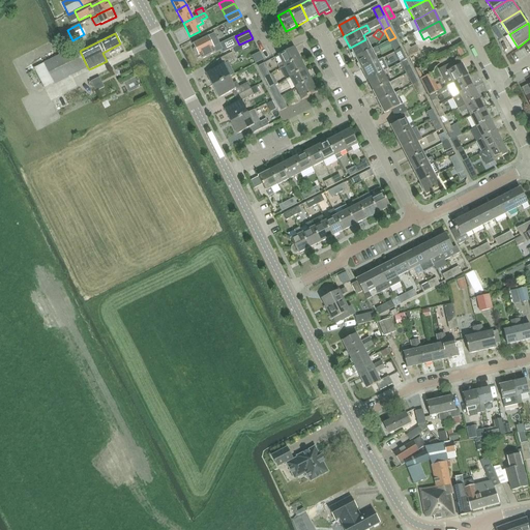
[(214,34),(194,46),(196,49),(195,49),(194,51),(196,55),(198,55),(199,55),(199,56),(200,55),(202,60),(222,50),(219,45),(214,34)]
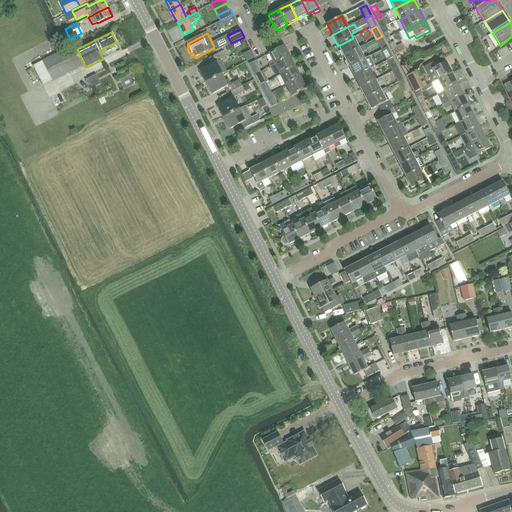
[(376,39),(382,50),(387,47),(382,36),(376,39)]
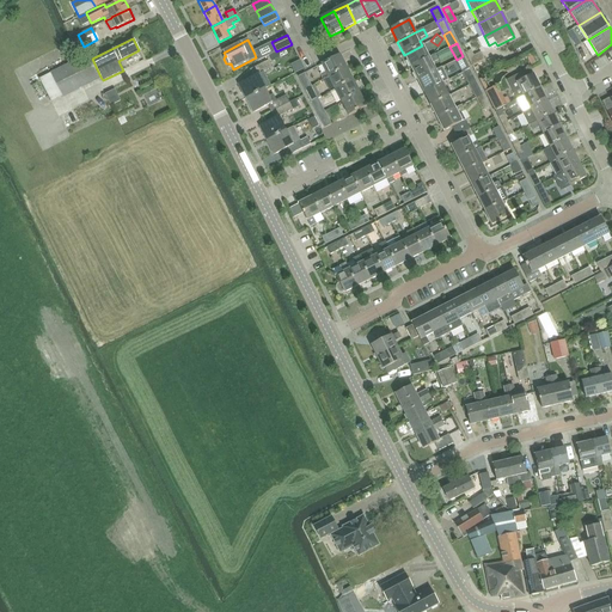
[(404,55),(410,67),(428,59),(422,46),(404,55)]
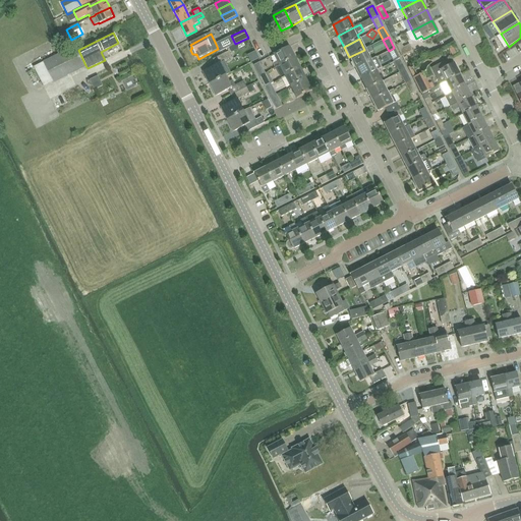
[(402,57),(412,51),(409,45),(403,48),(401,44),(396,46),(402,57)]
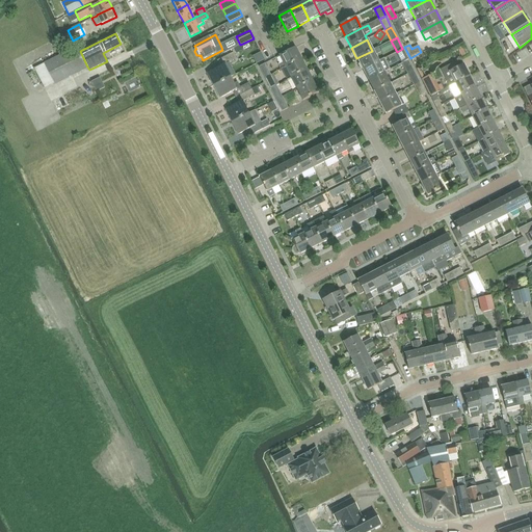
[(44,89),(78,72),(87,67),(80,51),(79,51),(77,47),(68,51),(33,69),(44,89)]
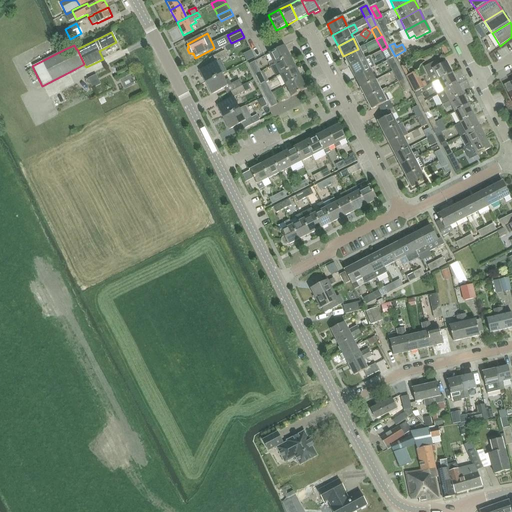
[(365,45),(358,49),(343,56),(349,67),(364,59),(361,54),(368,51),(365,45)]
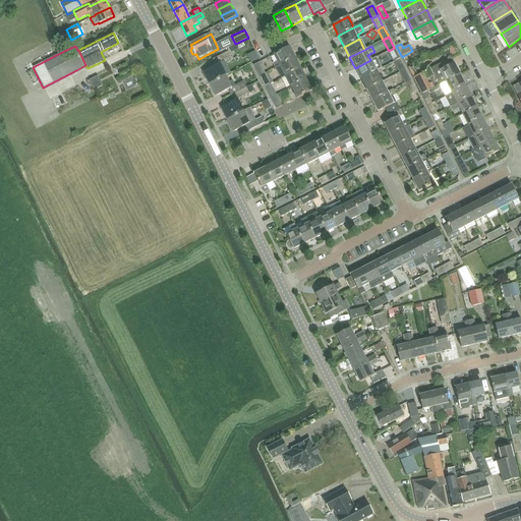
[(277,61),(273,63),(276,68),(280,66),(295,58),(289,47),(274,55),(277,61)]
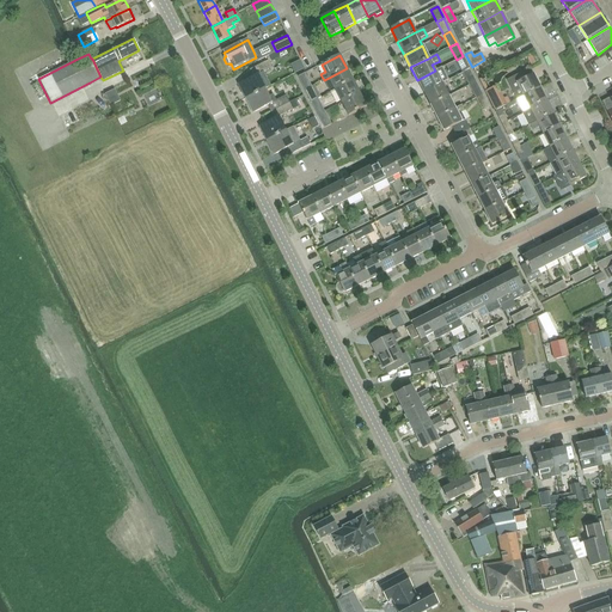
[(457,60),(463,73),(470,69),(463,56),(457,60)]
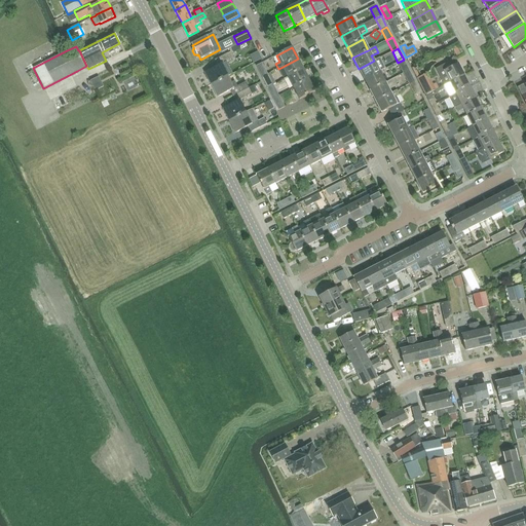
[(218,66),(204,73),(211,85),(228,76),(228,75),(232,73),(227,63),(234,59),(231,52),(215,61),(218,66)]
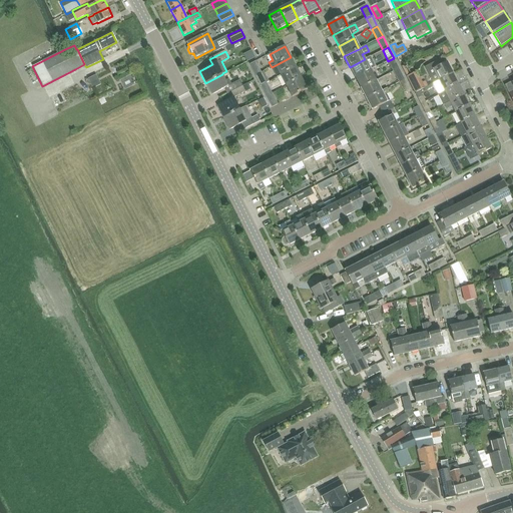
[(272,67),(278,78),(281,76),(296,68),(291,57),(273,67),(272,67)]
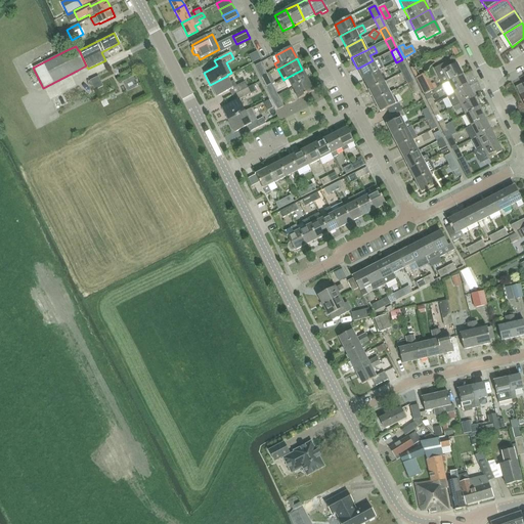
[(378,58),(373,60),(357,69),(362,80),(378,72),(383,70),(378,58)]
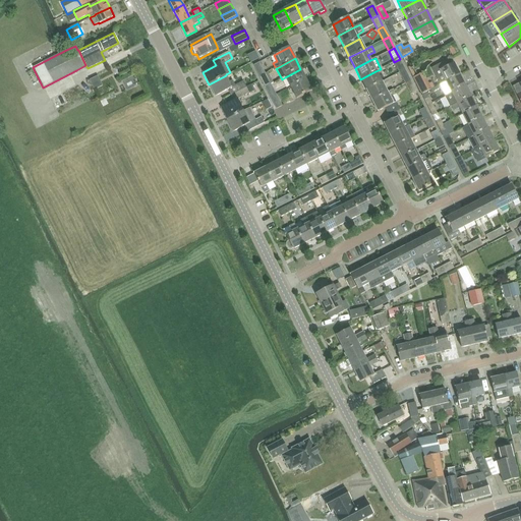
[(394,62),(400,73),(405,70),(400,59),(394,62)]
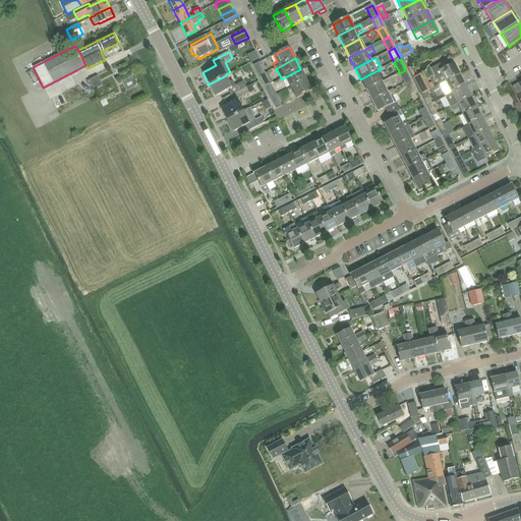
[(430,69),(440,85),(446,82),(460,75),(454,64),(450,66),(446,62),(430,69)]
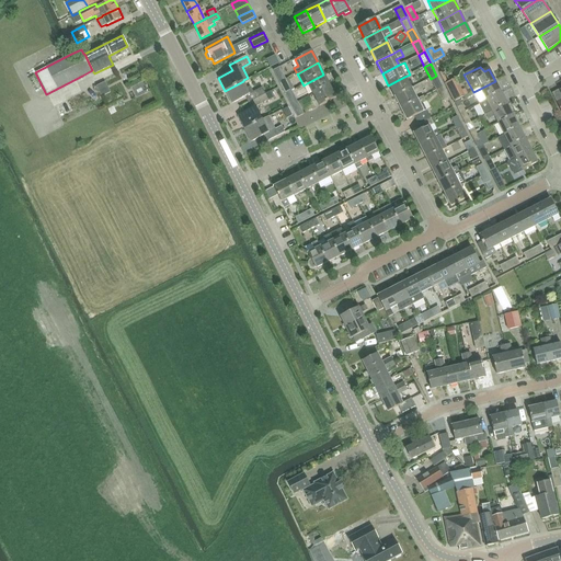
[(279,68),(273,71),(279,83),(286,79),(279,68)]
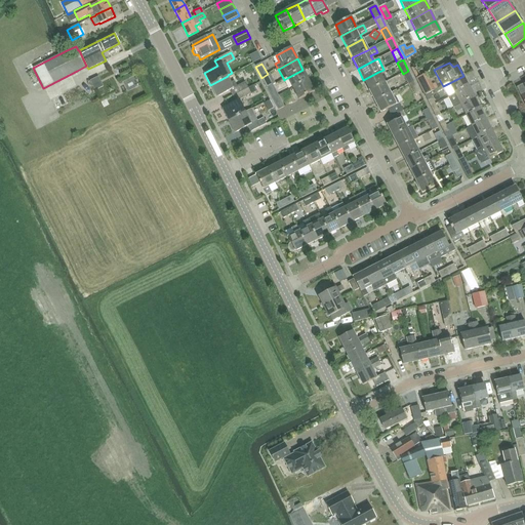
[(303,70),(287,78),(293,89),(309,81),(303,70)]
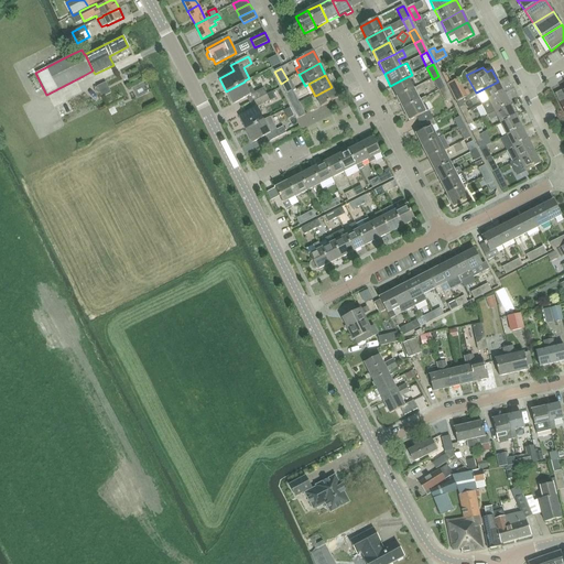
[(438,76),(433,79),(438,90),(445,88),(438,76)]
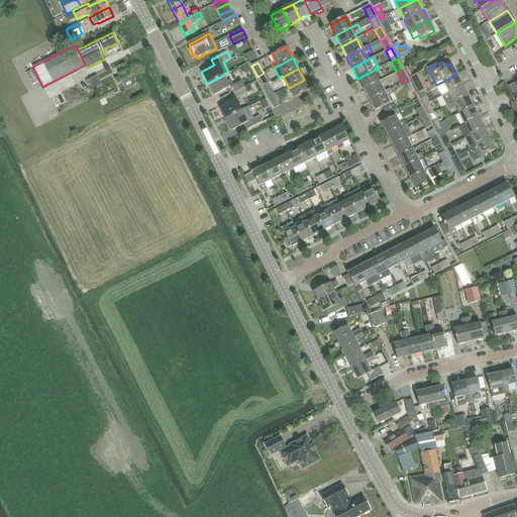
[(357,79),(364,90),(379,82),(373,71),(357,79)]
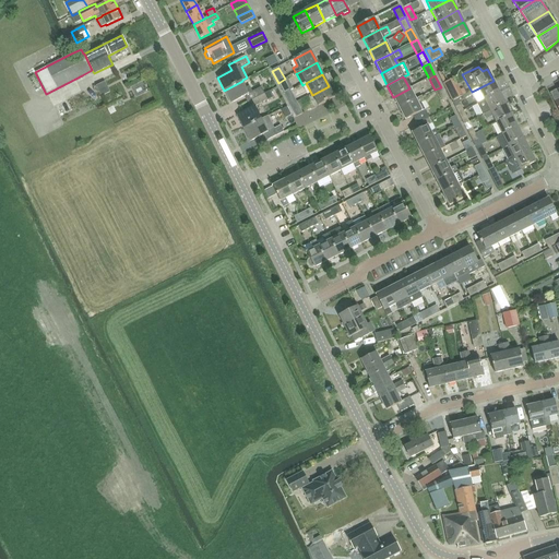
[(285,79),(278,83),(284,94),(290,91),(285,79)]
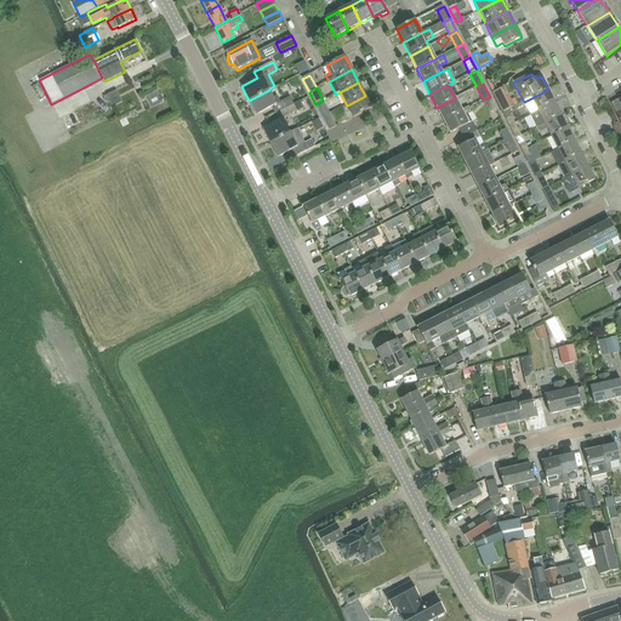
[(269,90),(249,101),(256,115),(272,108),(275,114),(294,104),(290,97),(280,102),(278,95),(273,97),(269,90)]
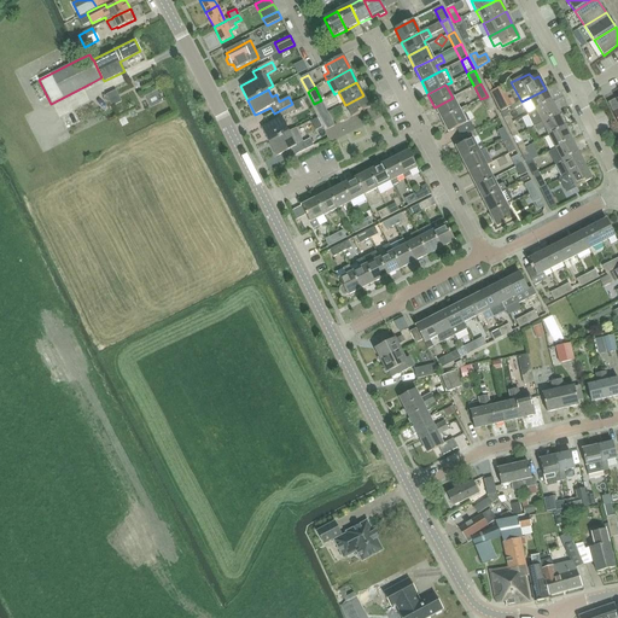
[(535,111),(552,103),(546,89),(529,98),(535,111)]
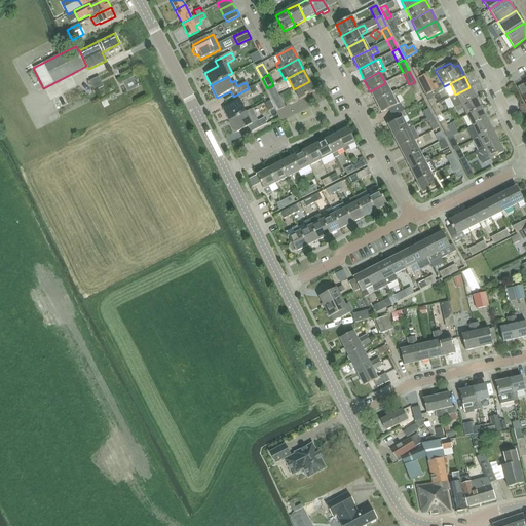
[(86,82),(90,91),(101,86),(97,77),(86,82)]
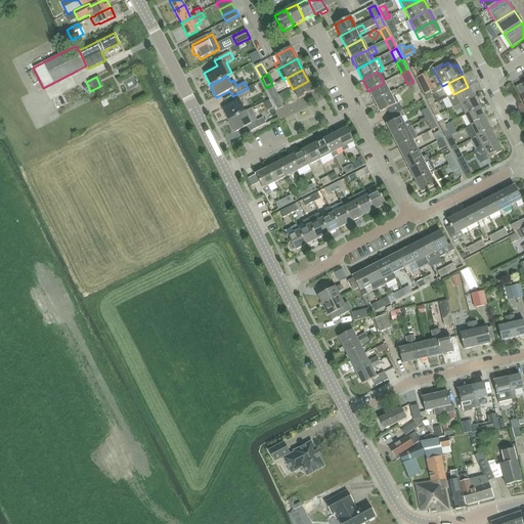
[(308,81),(293,89),(298,100),(313,92),(308,81)]
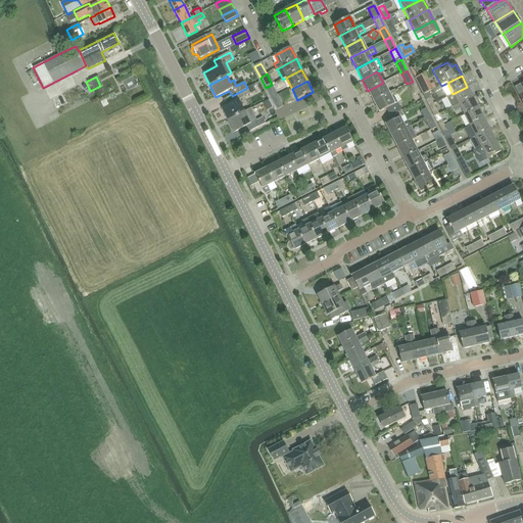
[(413,82),(407,84),(413,96),(419,93),(413,82)]
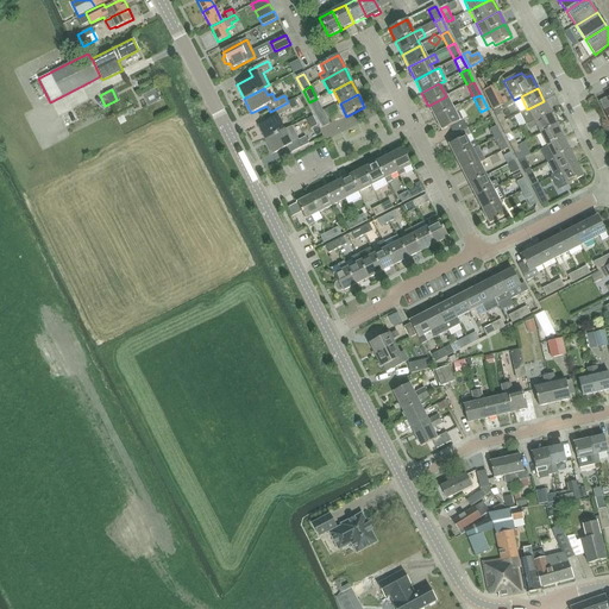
[(493,95),(487,98),(493,111),(498,108),(493,95)]
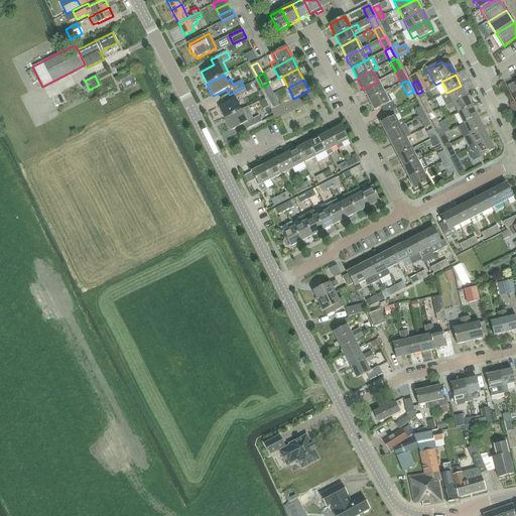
[(363,90),(368,100),(383,93),(378,82),(363,90)]
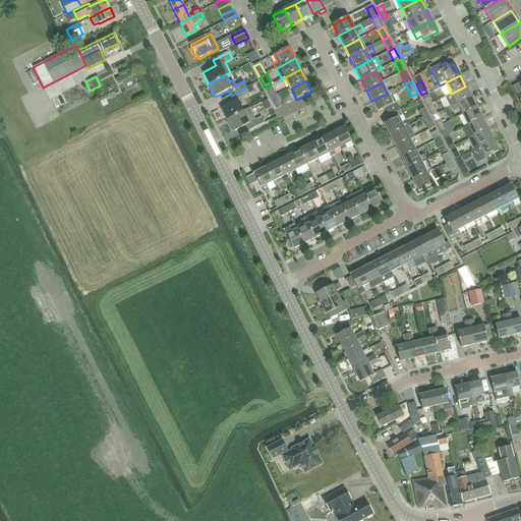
[(252,84),(246,88),(231,96),(233,101),(221,107),(227,120),(244,111),(238,100),(255,91),(252,84)]
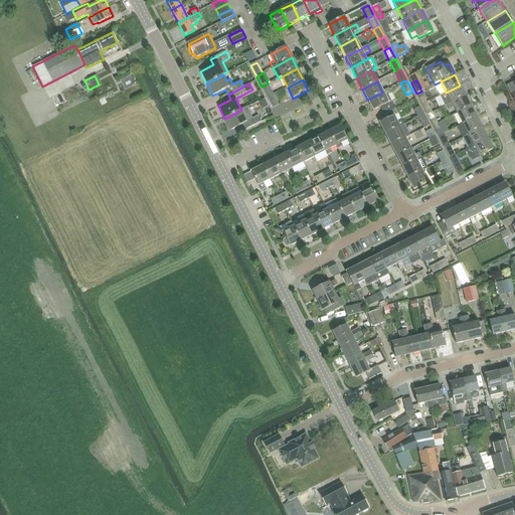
[(268,83),(262,87),(268,98),(274,95),(268,83)]
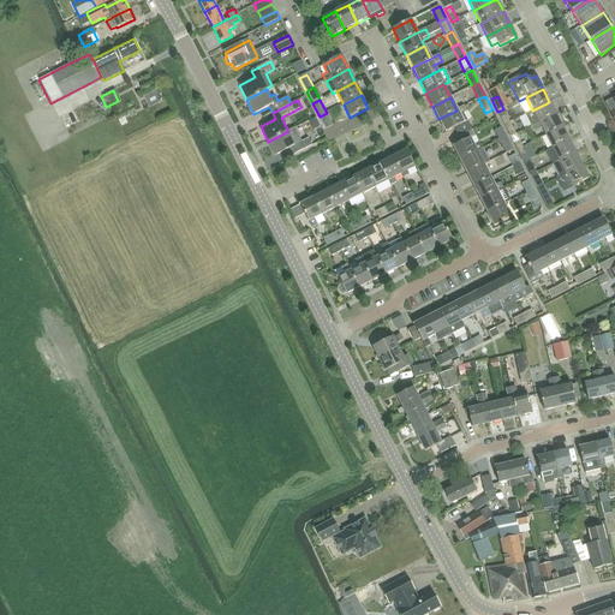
[(532,111),(525,114),(531,127),(532,126),(539,123),(556,114),(549,102),(532,111)]
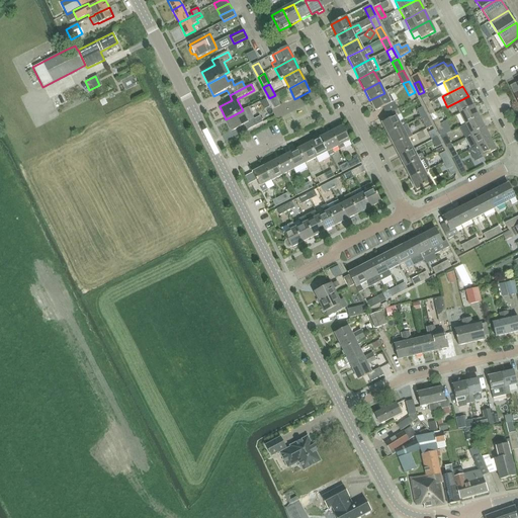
[(369,100),(375,111),(382,107),(386,115),(398,109),(391,96),(394,94),(392,89),(384,93),(369,100)]
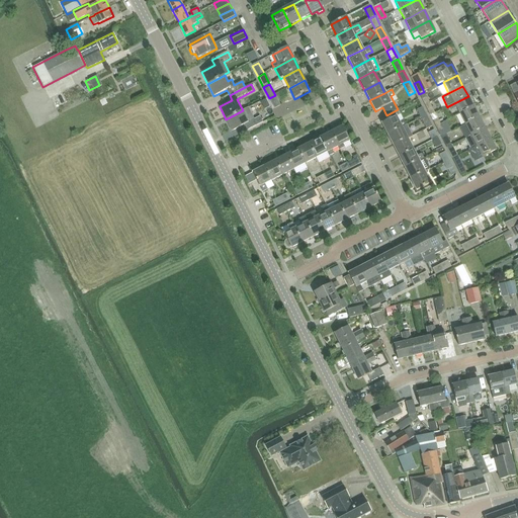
[(424,92),(419,94),(425,105),(430,102),(424,92)]
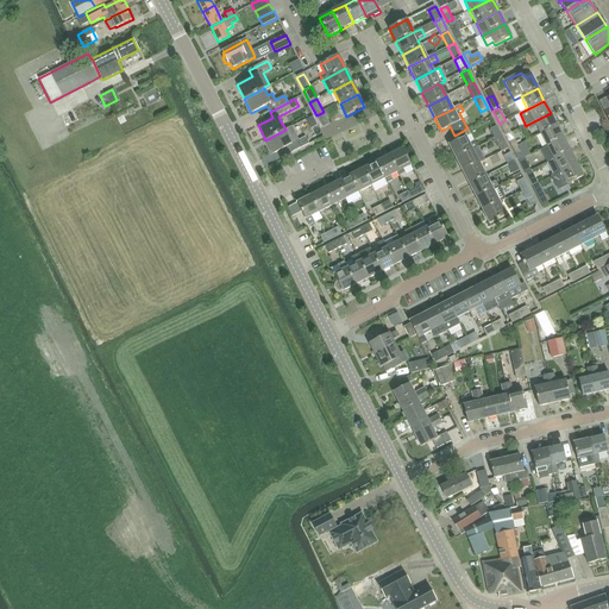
[(324,112),(316,115),(322,129),(330,125),(324,112)]
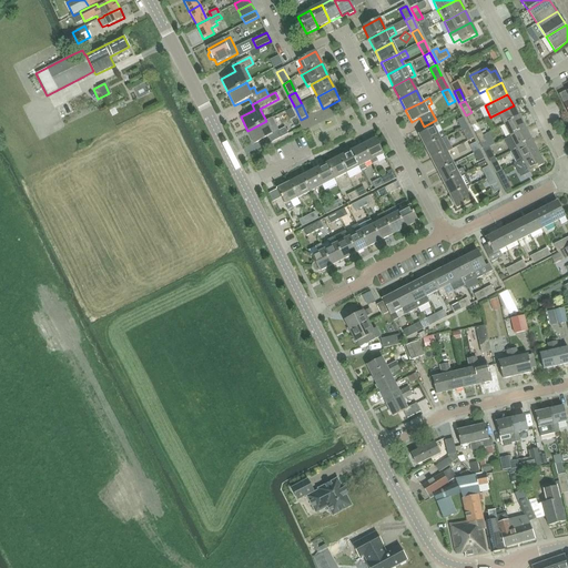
[(498,113),(492,117),(494,121),(500,119),(504,125),(519,118),(514,105),(498,113)]
